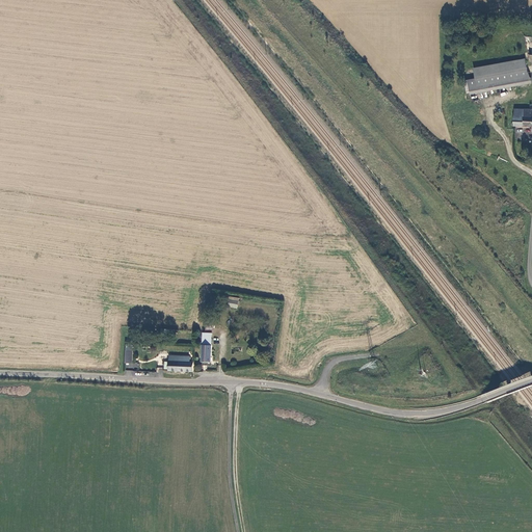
[(525,58),(493,62),(493,67),(494,73),(526,70),(525,58)]
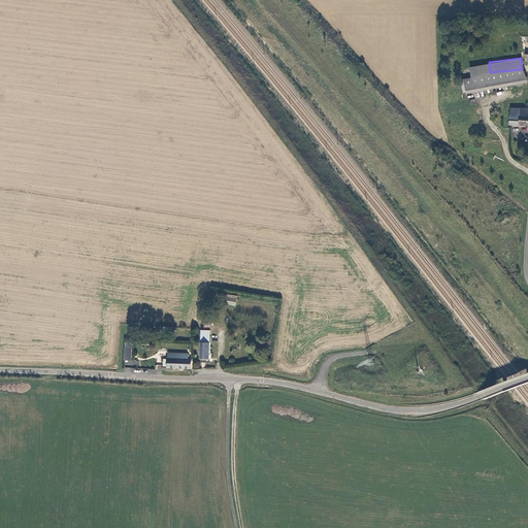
[(469,64),(470,74),(490,72),(489,66),(489,62),(469,64)]
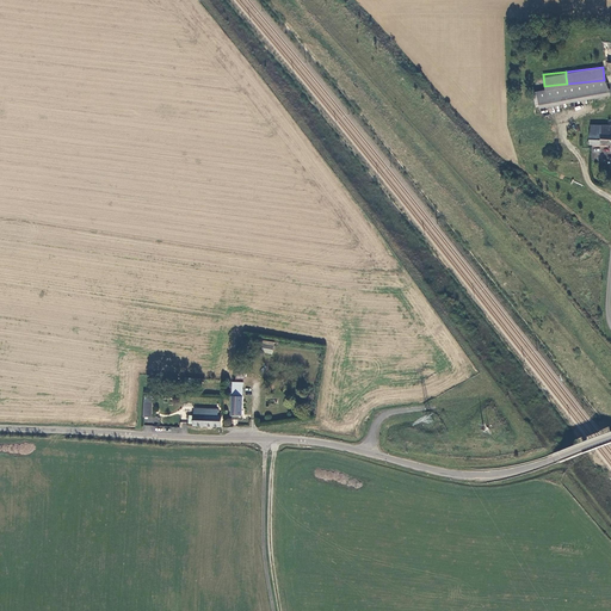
[(610,90),(604,80),(567,84),(567,88),(567,96),(610,90)]
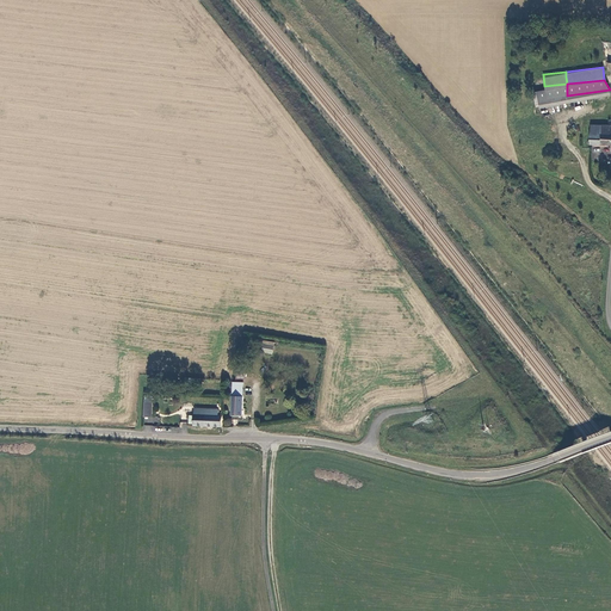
[(537,87),(535,99),(567,96),(567,88),(567,84),(544,86),(537,87)]
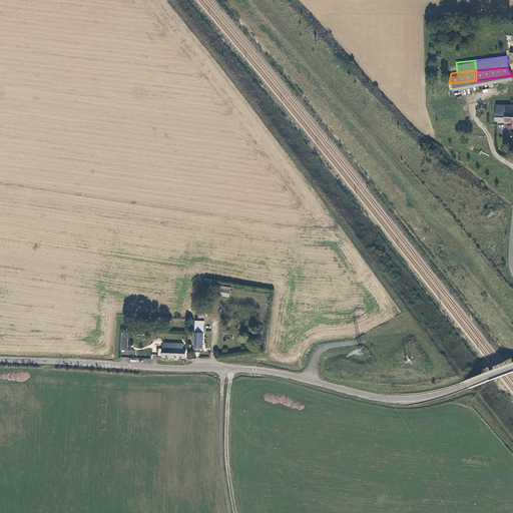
[(495,118),(512,118),(512,85),(512,103),(495,103),(495,118)]
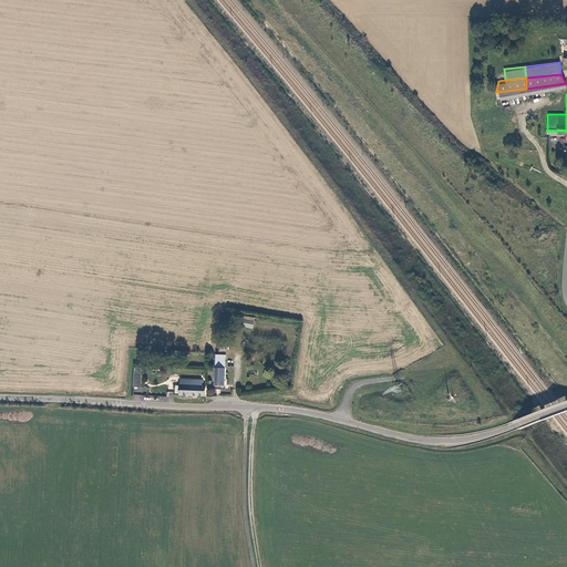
[(243,328),(254,329),(255,318),(244,316),(243,328)]
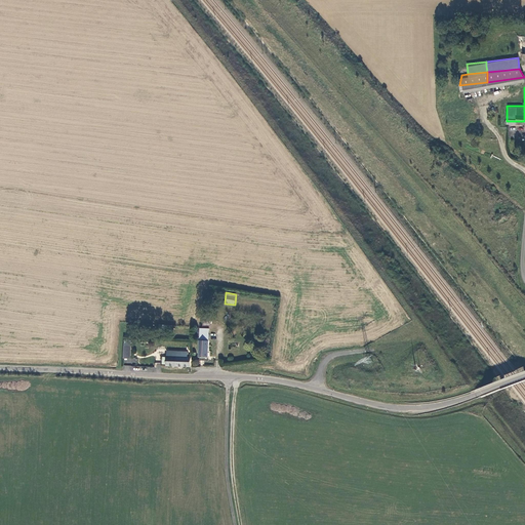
[(209,339),(210,318),(204,318),(203,327),(201,327),(201,340),(209,339)]
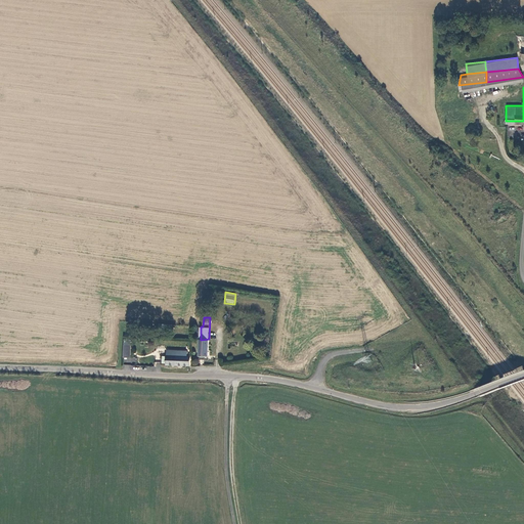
[(158,321),(157,330),(172,331),(172,323),(158,321)]
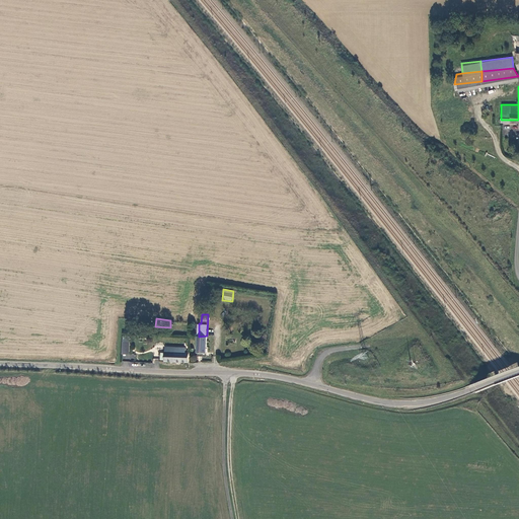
[(198,353),(207,354),(207,336),(199,337),(198,353)]
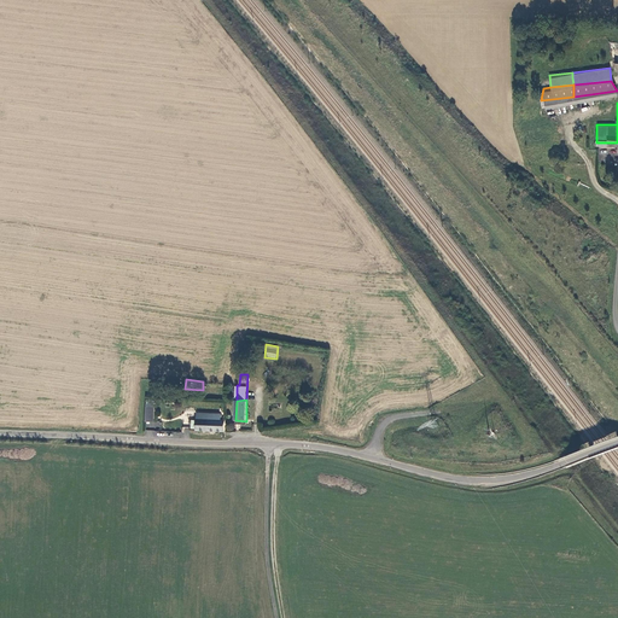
[(197,431),(225,431),(226,420),(221,420),(221,413),(197,412),(197,431)]
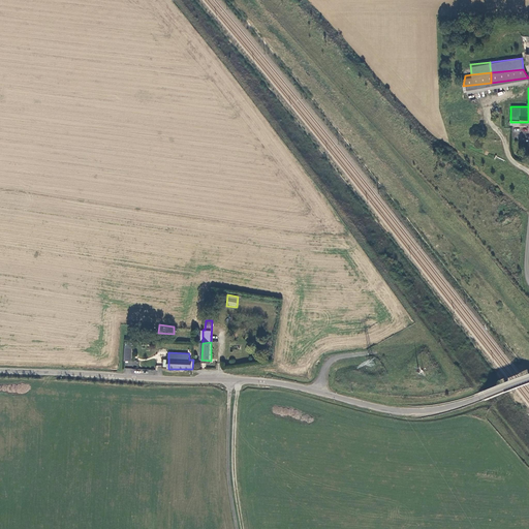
All buildings are outlined.
